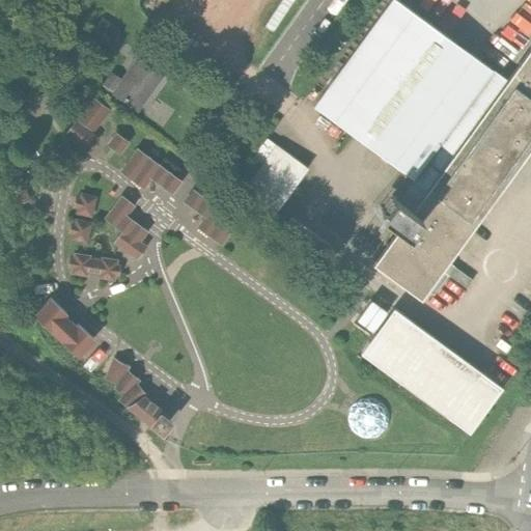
[(530,46),(506,81),(457,46),(394,0),(390,0),(313,107),(363,142),(412,177),(395,200),(391,197),(379,214),(398,228),(373,264),(418,297),(530,143),(530,144),(530,46)]
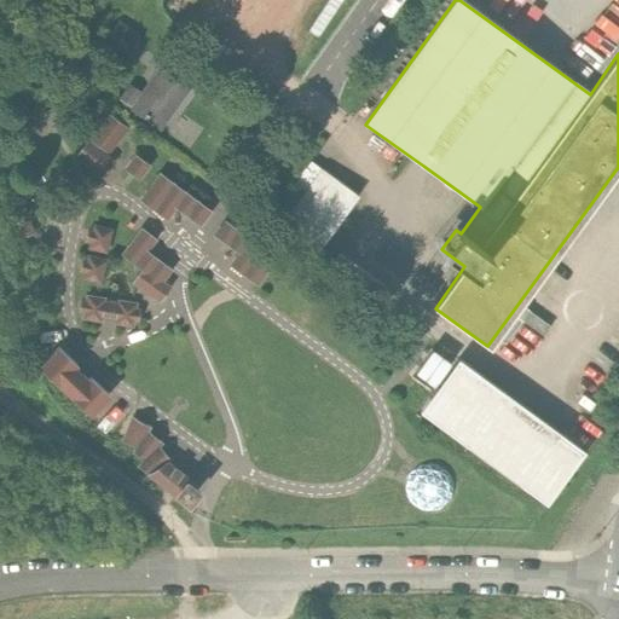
[(138,38),(119,22),(103,42),(122,58),(138,38)]
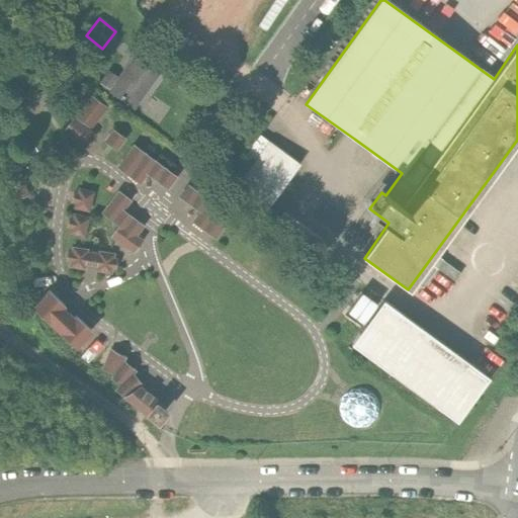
[(134,61),(119,81),(111,91),(133,106),(154,76),(134,61)]
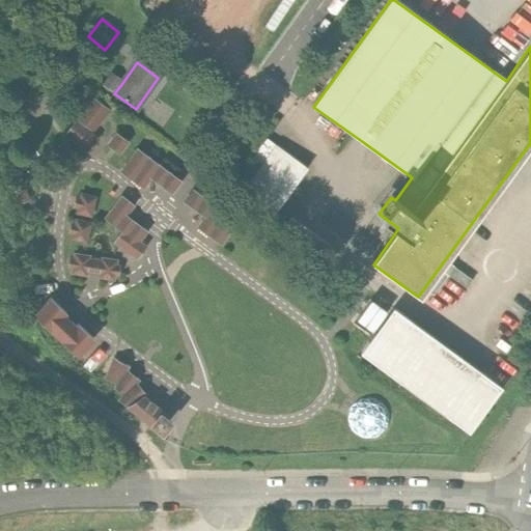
[(122,83),(111,75),(103,85),(114,93),(122,83)]
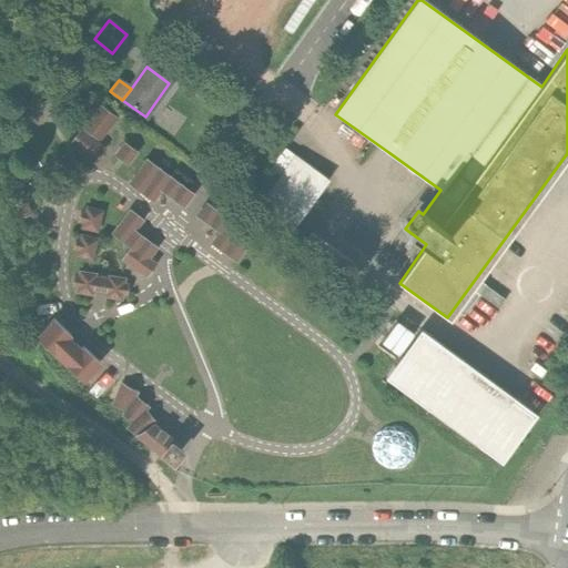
[(114,118),(98,105),(82,127),(98,139),(114,118)]
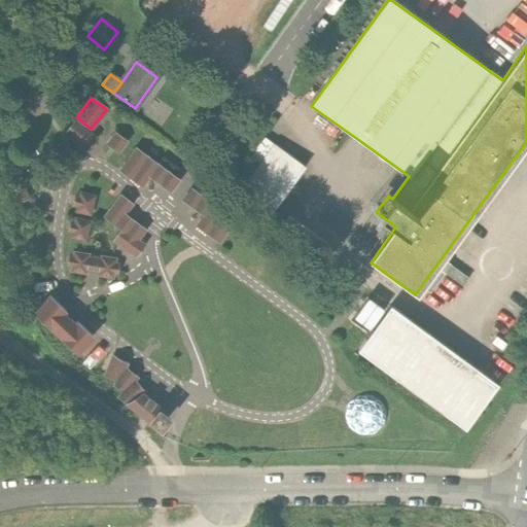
[(95,137),(74,121),(66,132),(86,147),(95,137)]
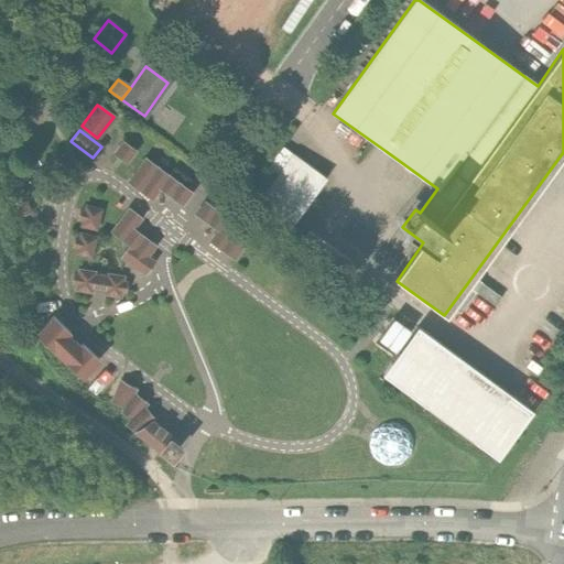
[(122,142),(115,153),(126,162),(133,151),(122,142)]
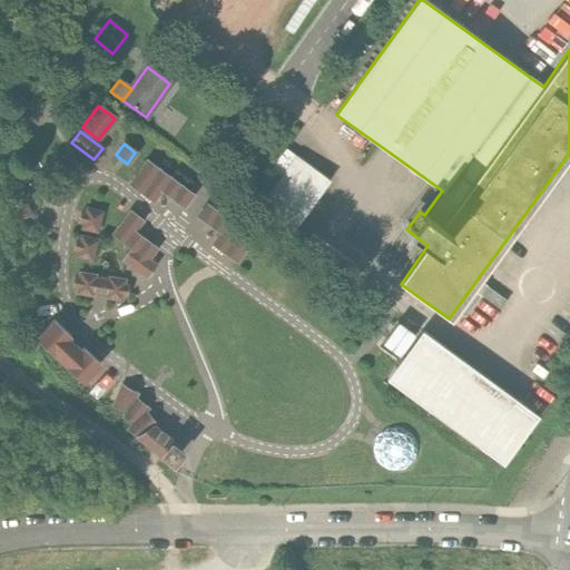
[(272,172),(281,178),(261,207),(293,232),(328,180),(287,149),(272,172)]
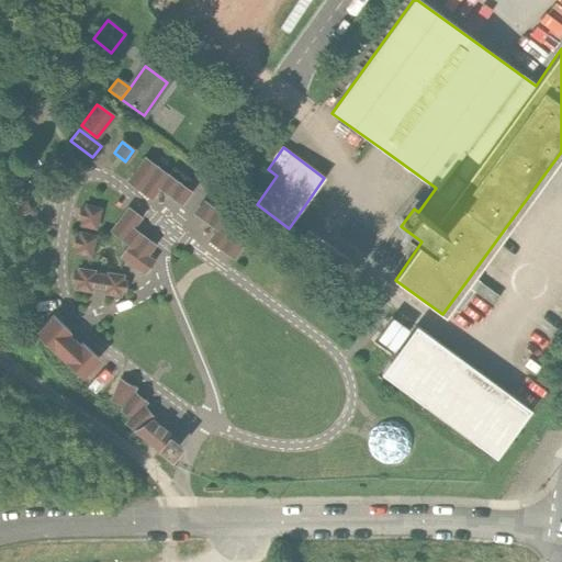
[(180,202),(189,191),(184,188),(167,175),(145,158),(127,181),(150,198),(159,187),(180,202)]
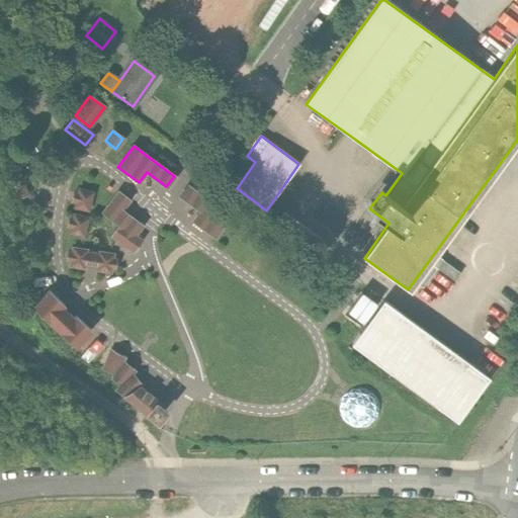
[(159,154),(154,161),(170,173),(175,166),(159,154)]
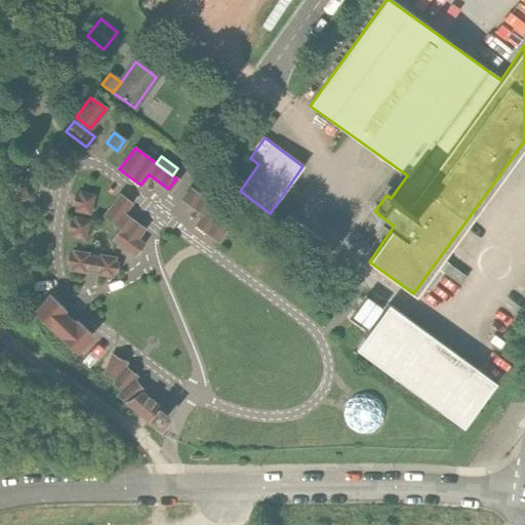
[(27,196),(22,185),(12,190),(17,201),(27,196)]
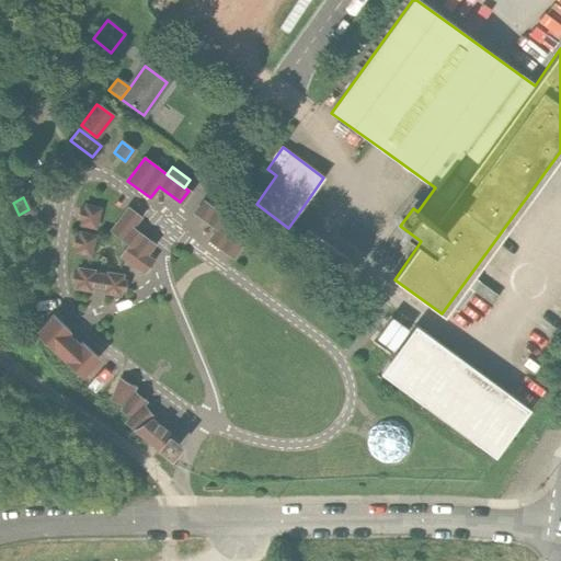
[(248,233),(203,202),(195,213),(217,229),(209,240),(231,255),(248,233)]
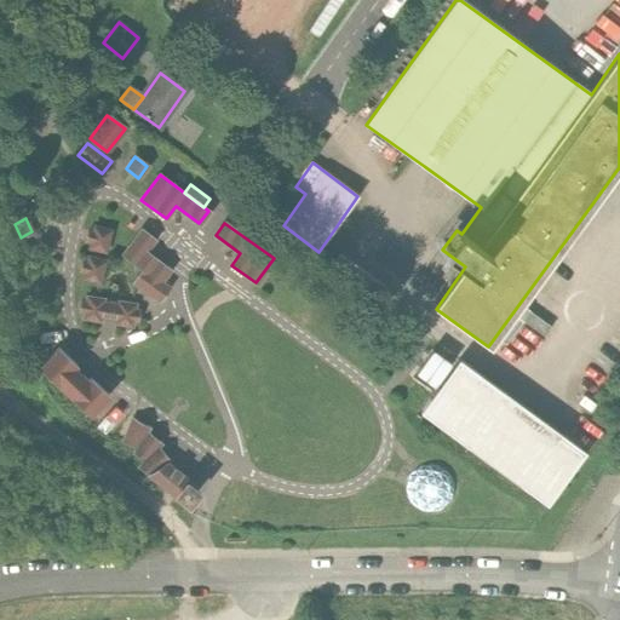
[(85,241),(90,242),(89,247),(104,252),(110,230),(95,227),(92,233),(87,231),(85,241)]
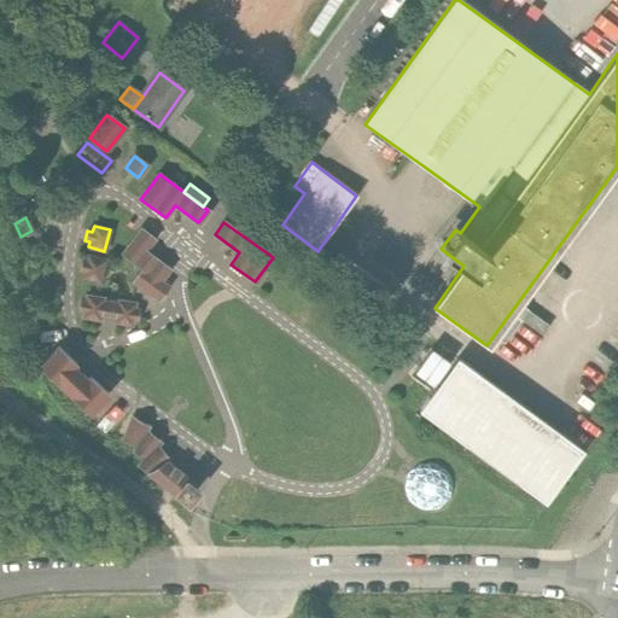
[(153,239),(141,229),(122,254),(143,268),(133,281),(158,299),(167,286),(159,281),(168,269),(144,251),(153,239)]
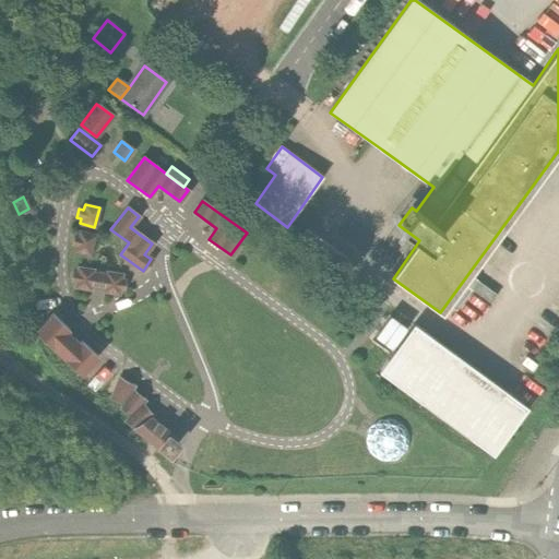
[(71,245),(75,246),(74,251),(88,254),(94,236),(80,232),(79,237),(73,236),(71,245)]
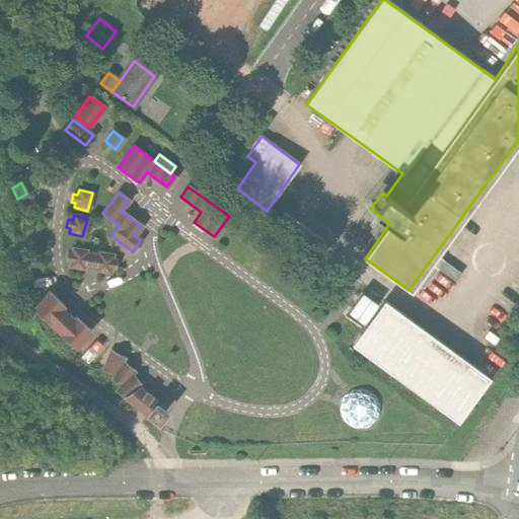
[(72,253),(67,252),(66,261),(70,262),(70,267),(83,269),(83,266),(96,268),(96,271),(109,273),(110,268),(116,269),(117,261),(112,260),(113,254),(99,252),(98,255),(85,253),(86,250),(72,248),(72,253)]
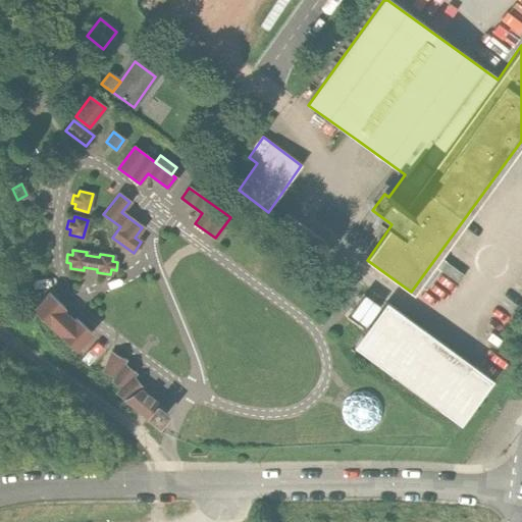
[(91,333),(48,293),(32,310),(74,351),(91,333)]
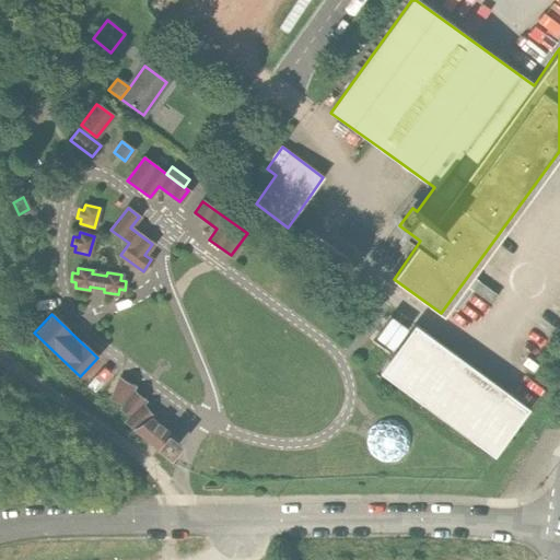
[(430,337),(413,325),(378,373),(494,456),(529,408),(430,337)]
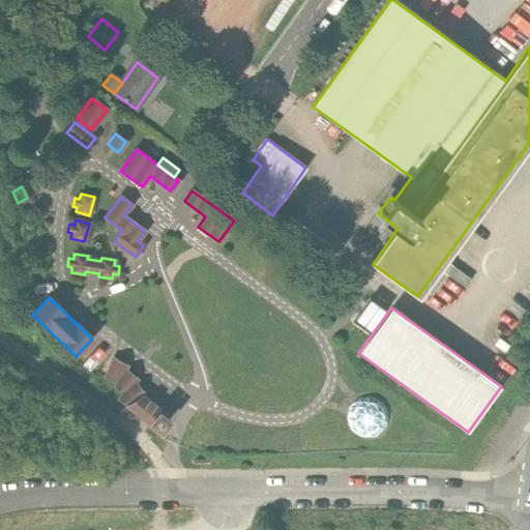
[(128,363),(113,356),(105,377),(116,384),(113,388),(122,394),(118,399),(160,435),(171,420),(163,414),(165,412),(143,395),(146,391),(136,382),(139,379),(125,369),(128,363)]
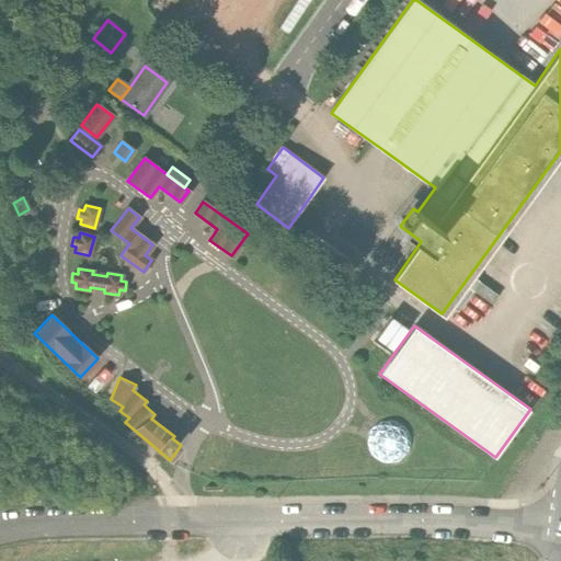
[(375,459),(385,462),(395,462),(402,457),(409,449),(410,441),(408,431),(401,423),(392,420),(382,420),(374,425),(368,433),(366,442),(369,451),(375,459)]
